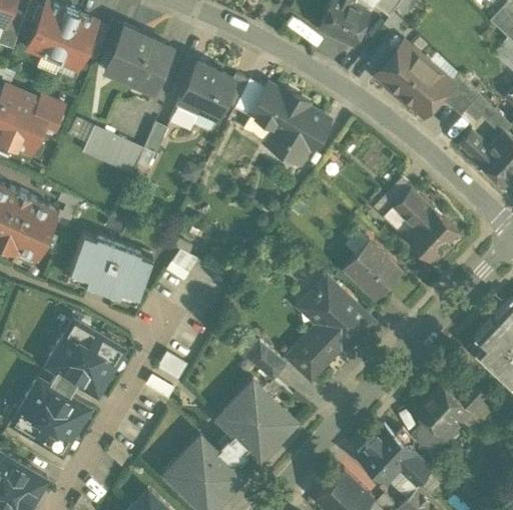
[(14,0),(0,0),(0,23),(4,25),(5,25),(10,10),(14,0)]
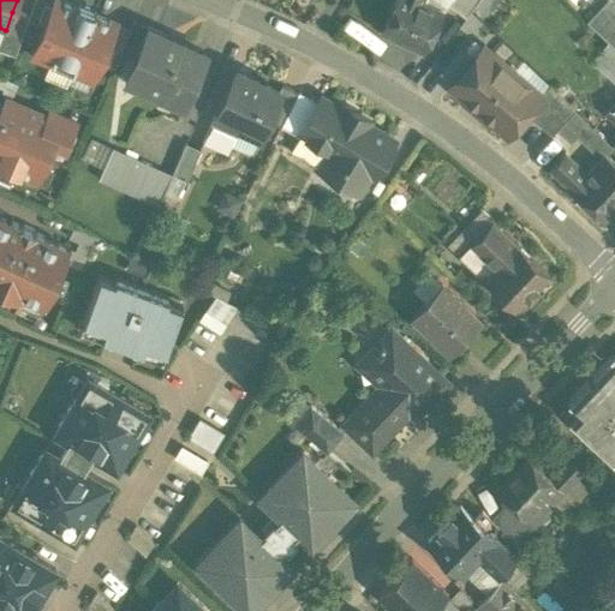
[(35,0),(29,18),(28,22),(45,29),(57,1),(60,3),(60,0),(35,0)]
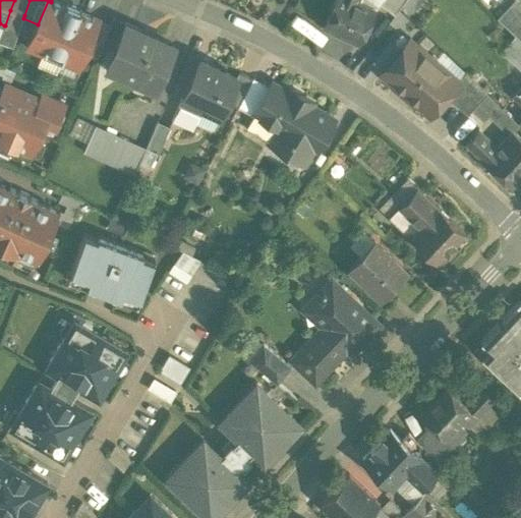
[(335,0),(323,27),(359,45),(374,12),(358,4),(359,0),(335,0)]
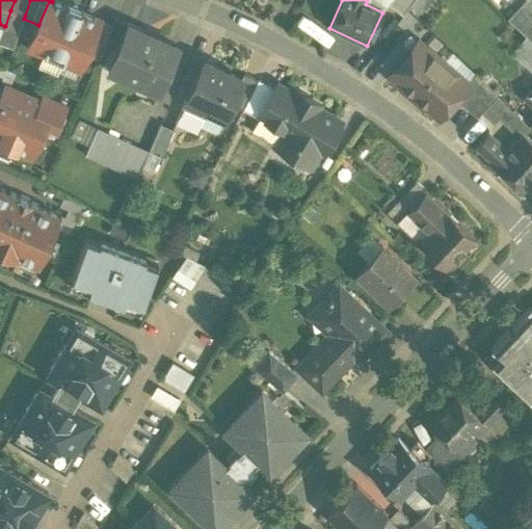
[(393,0),(389,6),(402,17),(415,0),(393,0)]
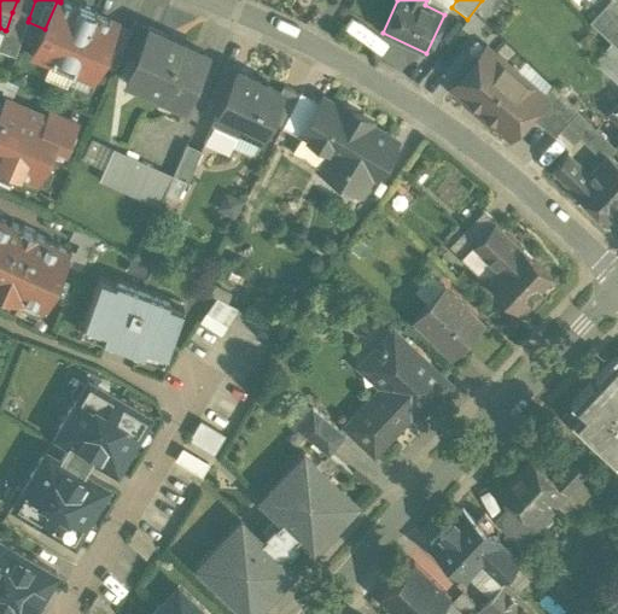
[(45,29),(33,57),(52,64),(51,65),(74,74),(93,82),(100,64),(115,70),(122,54),(108,48),(116,25),(95,17),(97,15),(79,7),(77,10),(60,3),(57,1),(45,29)]
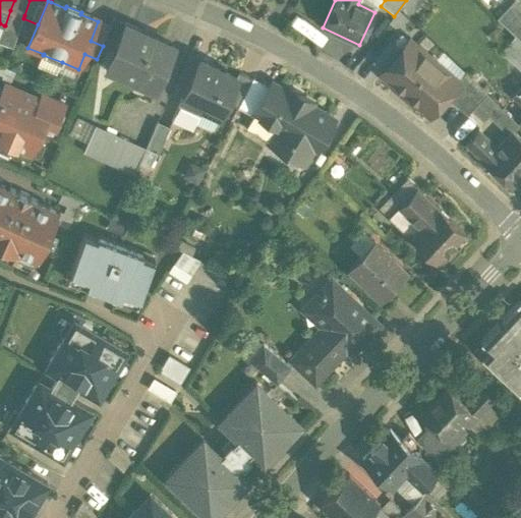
[(520,7),(514,1),(497,19),(515,37),(520,43),(520,7)]
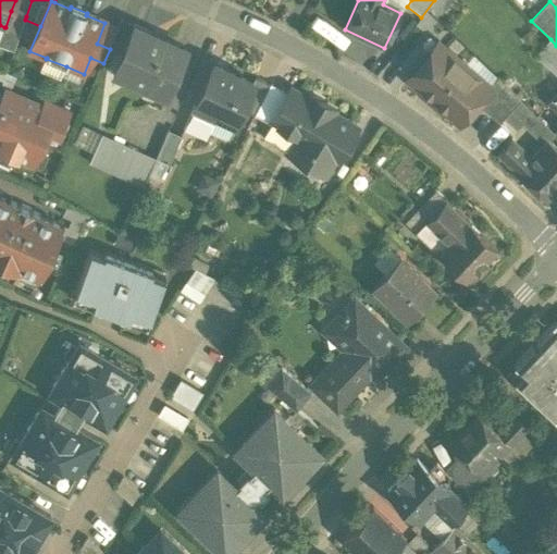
[(26,16),(11,11),(5,27),(4,27),(0,37),(0,47),(14,52),(25,20),(26,16)]
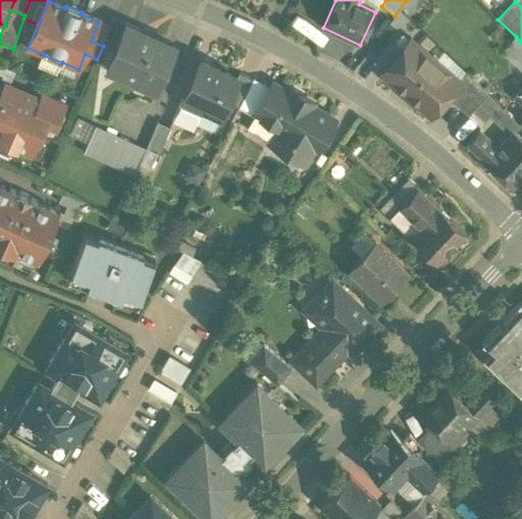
[(175,48),(125,26),(106,69),(134,82),(136,79),(156,88),(155,92),(156,92),(175,48)]
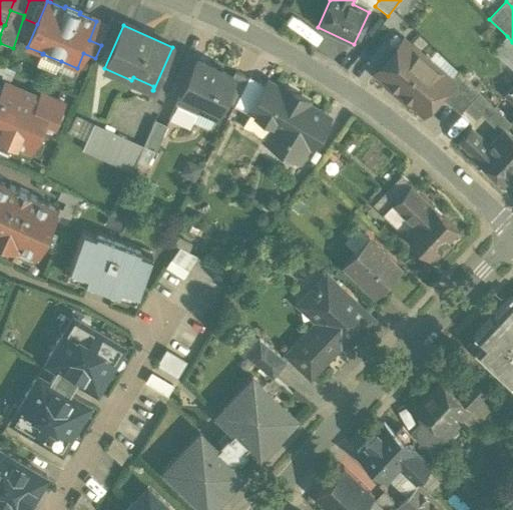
[(512,42),(507,36),(492,52),(512,71),(512,42)]
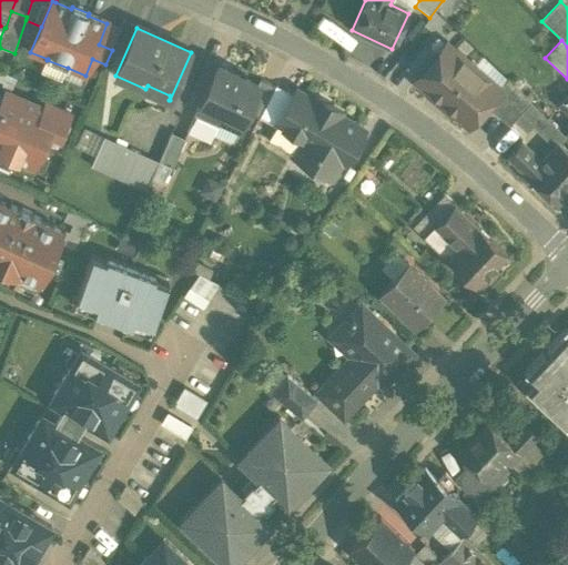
[(499,91),(446,47),(436,58),(426,50),(409,69),(419,78),(415,82),(469,129),(486,108),(499,92),(499,91)]
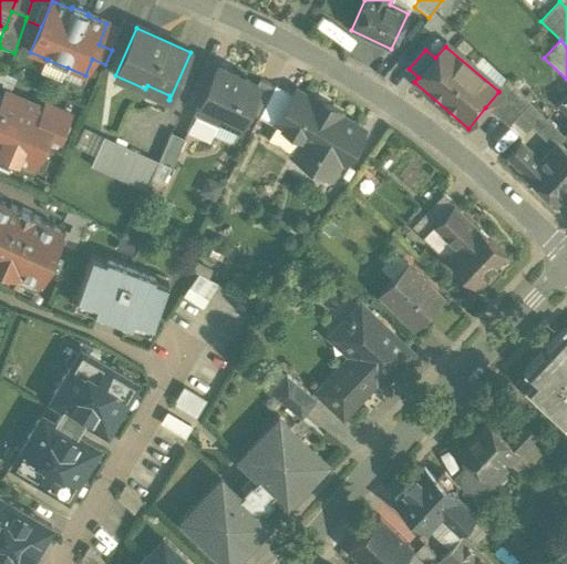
[(257,85),(217,67),(198,108),(239,127),(246,113),(258,86),(257,85)]
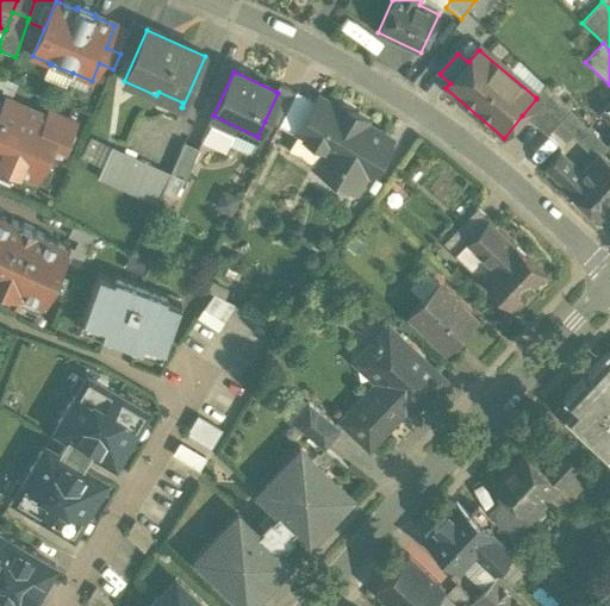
[(296,94),(279,87),(277,92),(278,93),(265,122),(279,127),(296,94)]
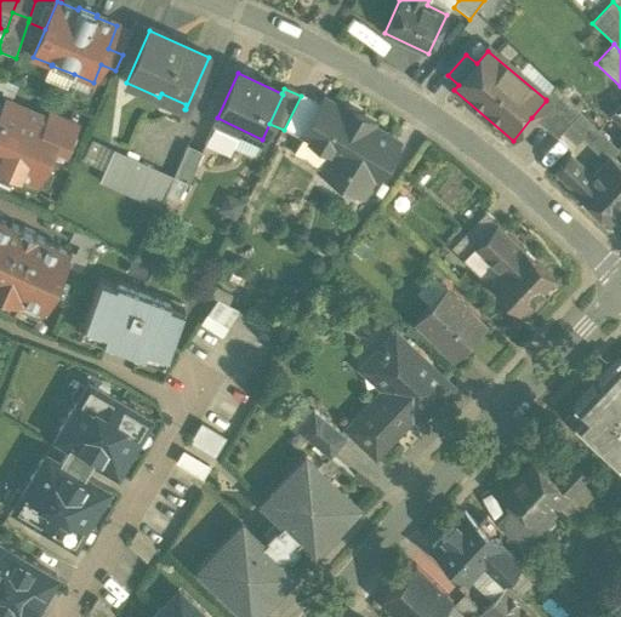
[(580,113),(554,89),(546,100),(546,101),(531,118),(557,140),(562,133),(580,114),(580,113)]
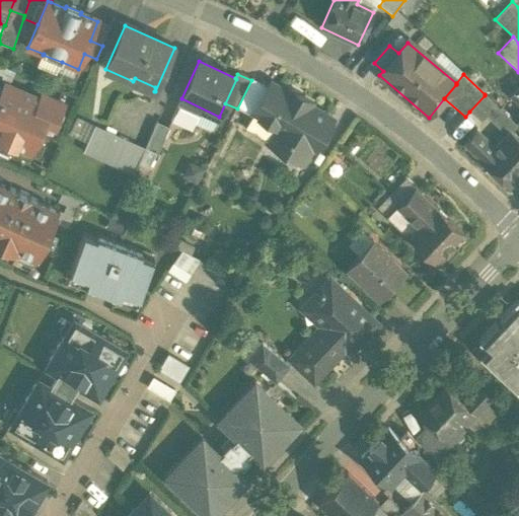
[(312,104),(287,90),(286,93),(272,85),(245,130),(303,164),(312,149),(314,151),(332,121),(310,107),(312,104)]
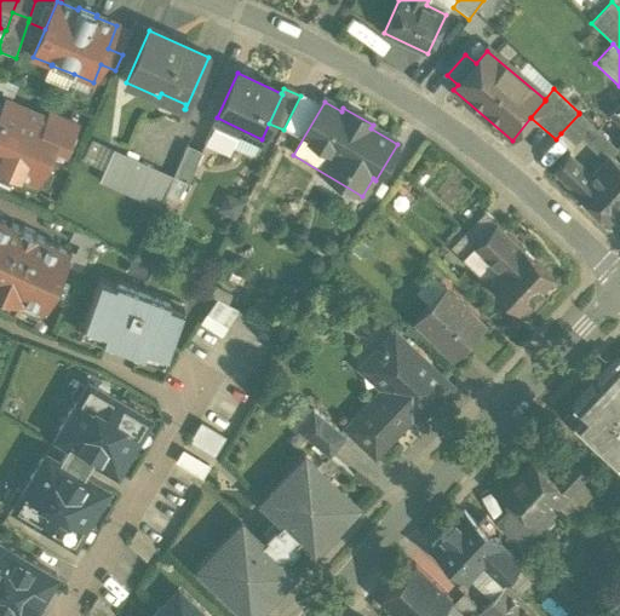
[(49,121),(6,103),(0,115),(0,172),(16,179),(18,174),(38,183),(52,148),(64,153),(76,127),(51,116),(49,121)]
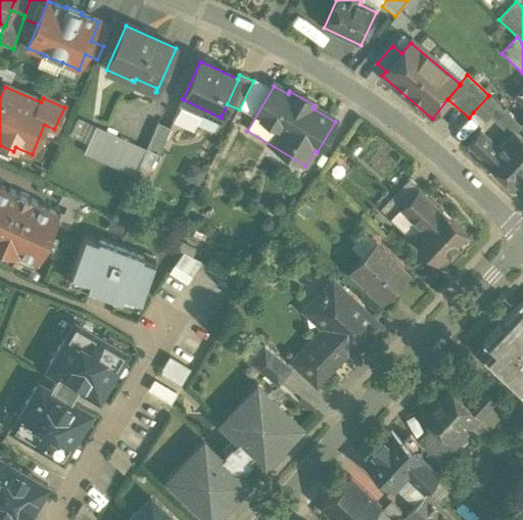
[(488,96),(473,112),(485,124),(501,107),(488,96)]
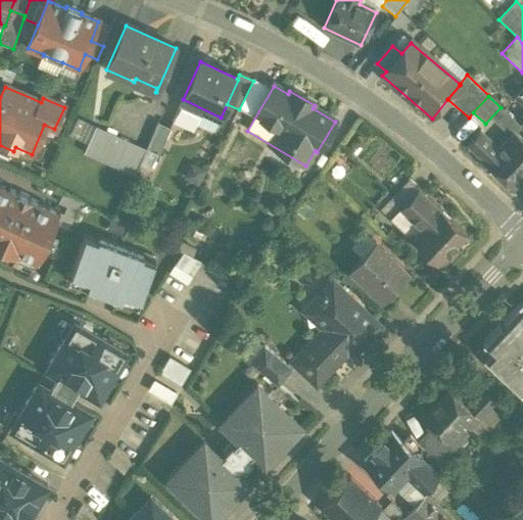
[(168,103),(154,134),(168,140),(181,109),(168,103)]
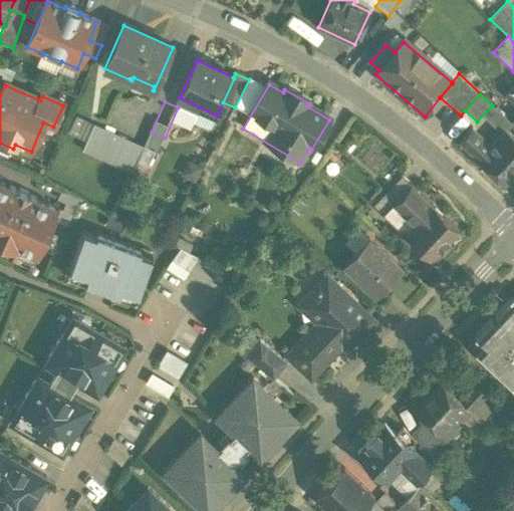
[(511,125),(501,115),(493,124),(502,134),(505,131),(505,132),(511,125)]
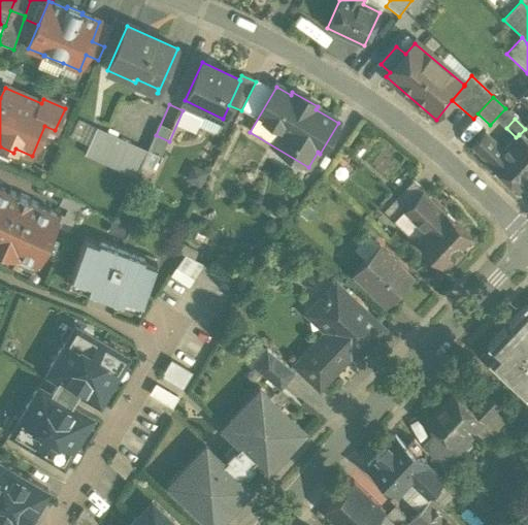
[(147,152),(97,129),(85,156),(135,178),(147,152)]
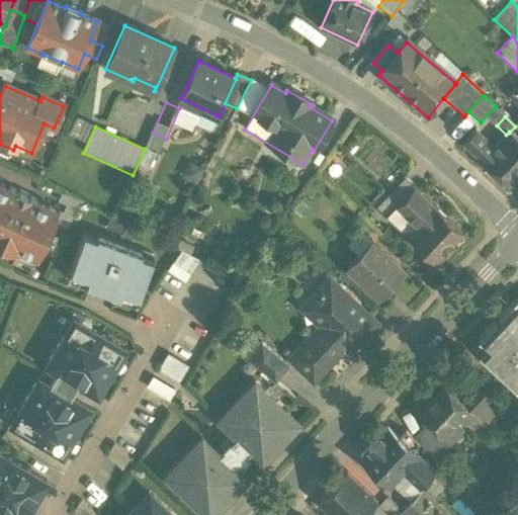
[(506,135),(494,148),(476,132),(462,144),(481,161),(507,186),(517,174),(517,141),(509,133),(509,132),(506,135)]
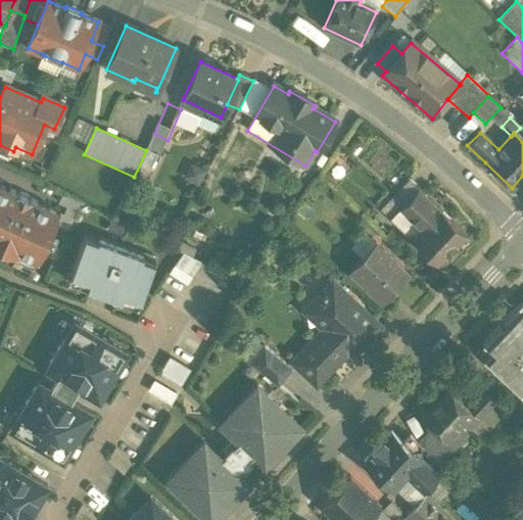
[(467,236),(410,181),(381,210),(438,266),(448,255),(449,255),(458,247),(457,246),(467,236)]
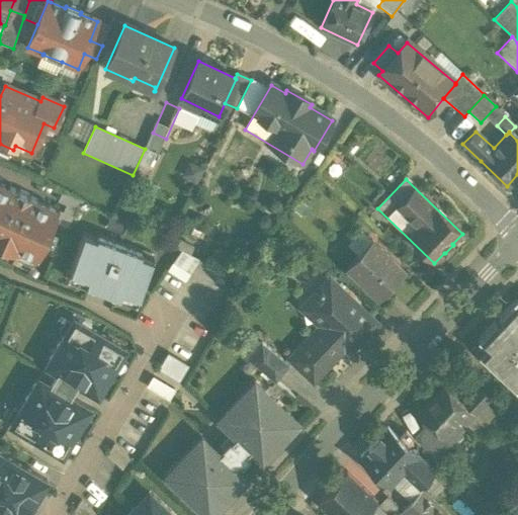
[(60,212),(0,185),(0,248),(17,256),(18,252),(37,261),(60,212)]
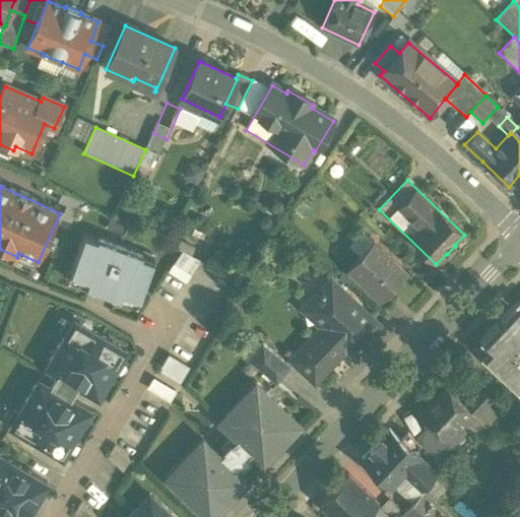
[(84,234),(70,274),(87,280),(84,287),(118,301),(121,294),(139,301),(154,260),(141,256),(142,253),(99,237),(98,239),(84,234)]
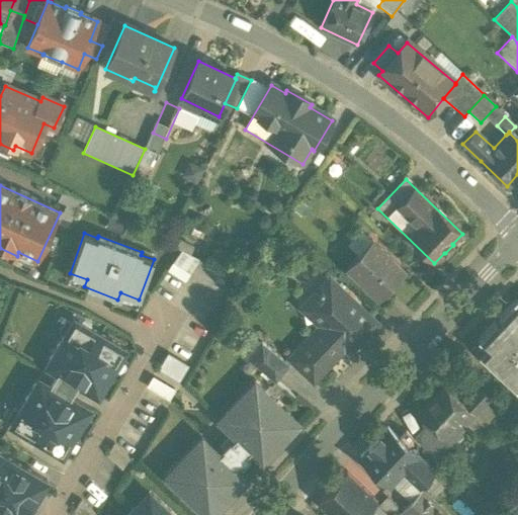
[(404,272),(371,242),(347,268),(378,298),(404,272)]
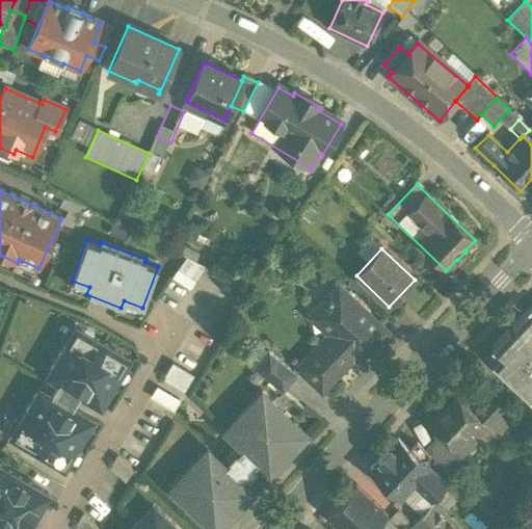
[(204,268),(186,258),(177,271),(194,283),(204,268)]
